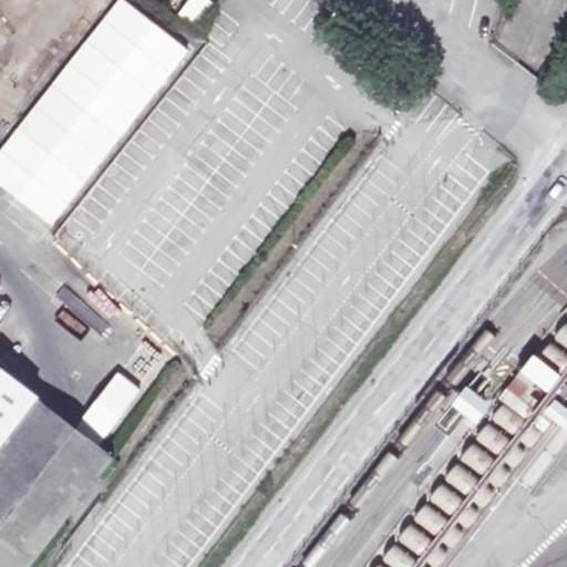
[(123,0),(116,0),(0,150),(0,188),(53,229),(189,50),(123,0)]
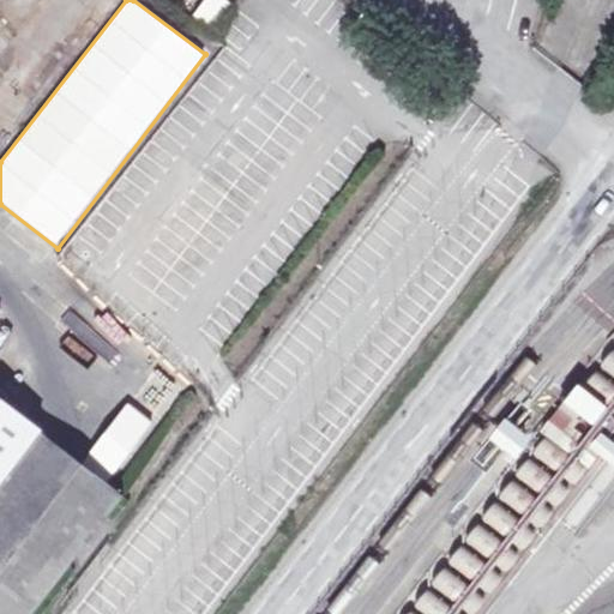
[(212,30),(233,1),(229,0),(203,0),(192,16),(212,30)]
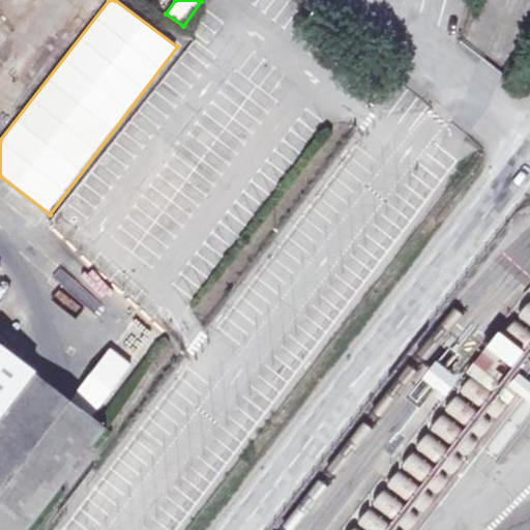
[(529,304),(528,303),(518,317),(529,326),(529,304)]
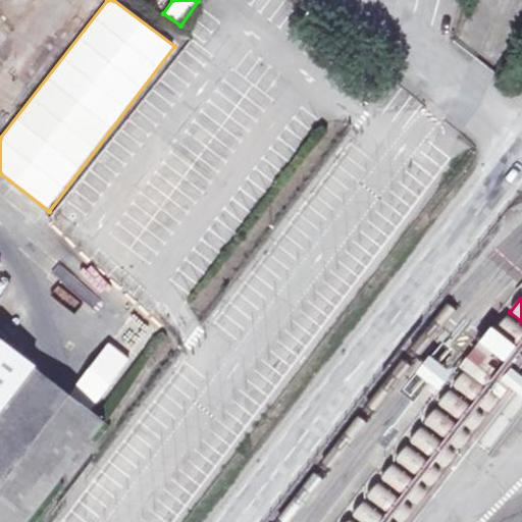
[(516,348),(490,329),(480,343),(502,359),(506,362),(519,371),(521,367),(521,355),(514,350),(516,348)]
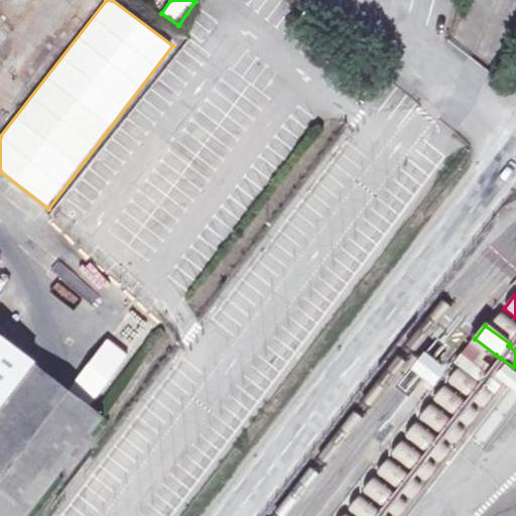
[(0,412),(36,365),(37,364),(0,335),(0,412)]
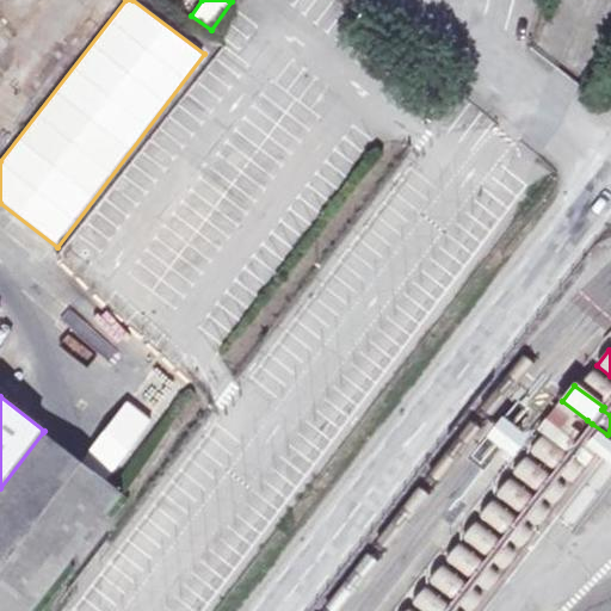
[(565,450),(587,420),(562,401),(537,430),(565,450)]
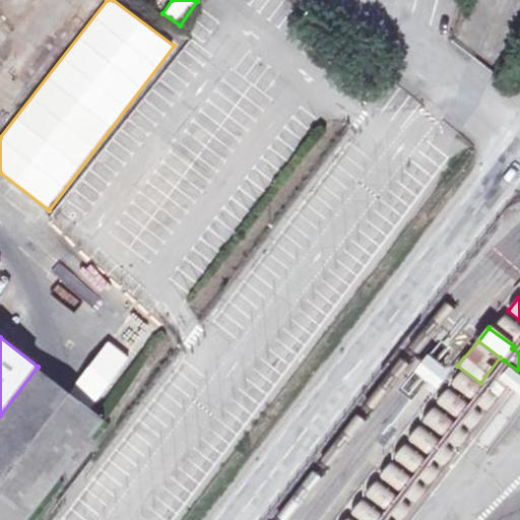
[(437,390),(451,372),(429,354),(414,374),(437,390)]
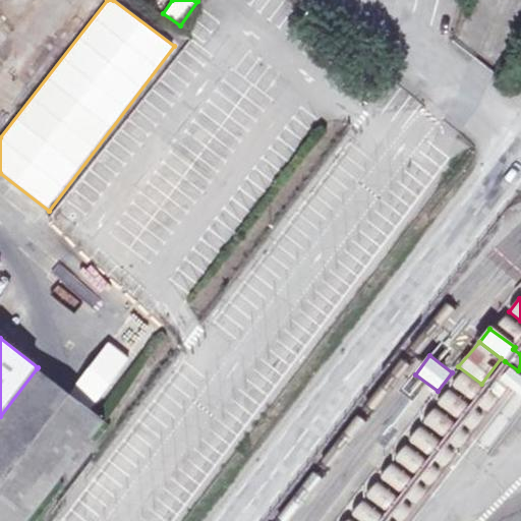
[(520,396),(520,375),(511,367),(501,381),(520,396)]
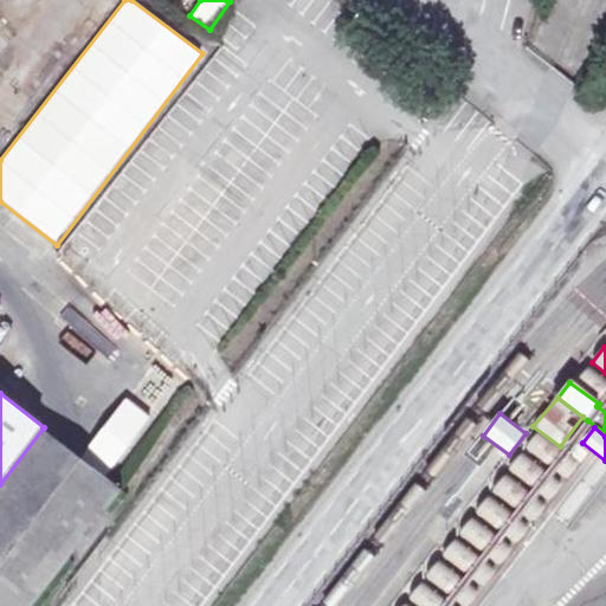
[(43,429),(0,484),(0,502),(72,558),(123,491),(43,429)]
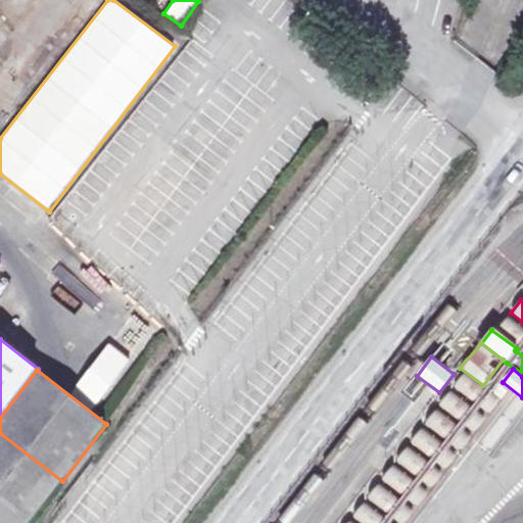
[(0,433),(0,522),(30,522),(62,481),(0,433)]
